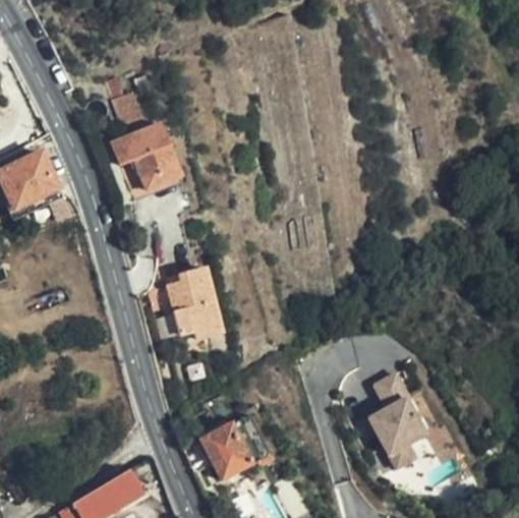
[(139,114),(129,91),(110,99),(117,122),(139,114)]
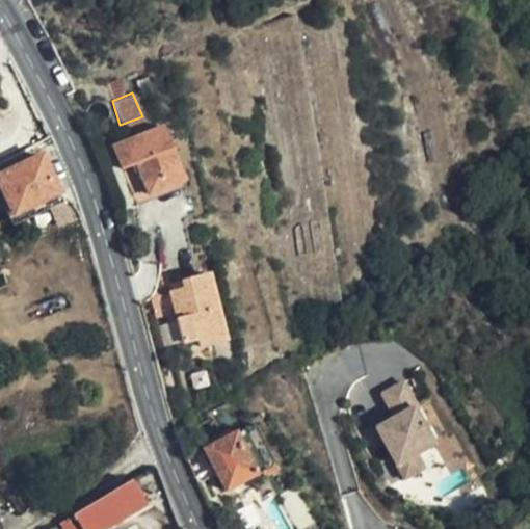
[(182,177),(162,124),(112,144),(134,195),(182,177)]
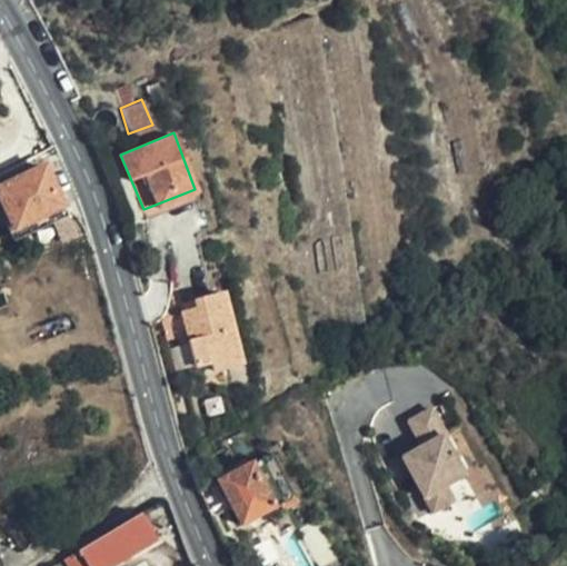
[(16,227),(63,204),(43,164),(0,185),(0,198),(8,212),(16,227)]
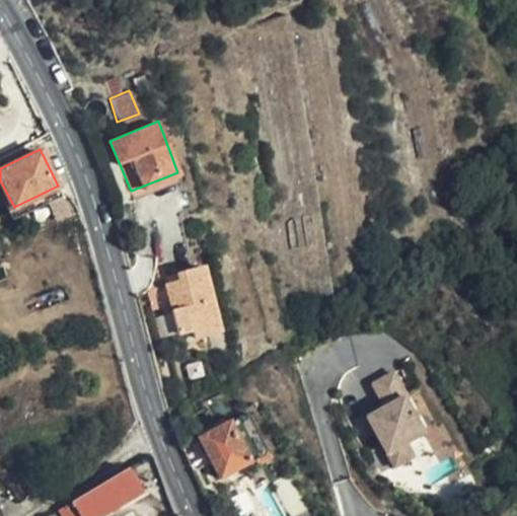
[(62,193),(58,186),(14,207),(7,194),(2,197),(14,219),(60,194),(62,193)]
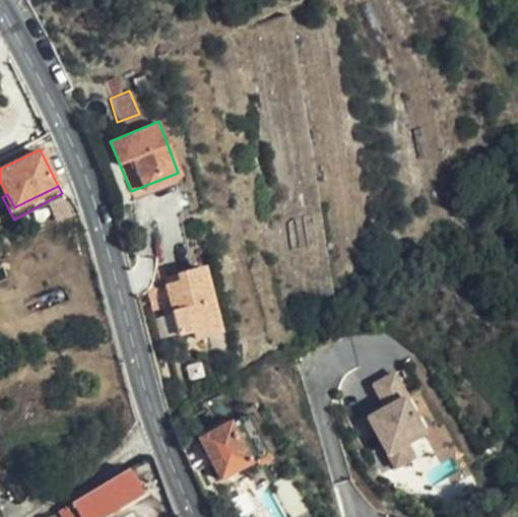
[(193,341),(233,330),(217,263),(205,266),(177,273),(179,281),(165,284),(177,335),(191,332),(193,341)]
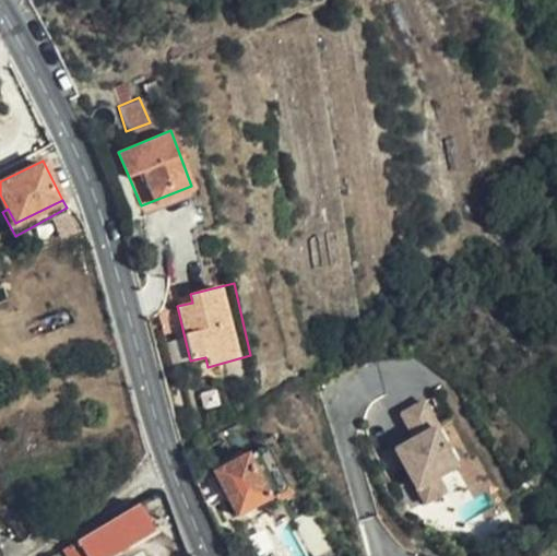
[(421,399),(399,410),(413,435),(405,439),(393,446),(415,484),(423,498),(442,488),(434,474),(453,463),(433,425),(435,424),(421,399)]
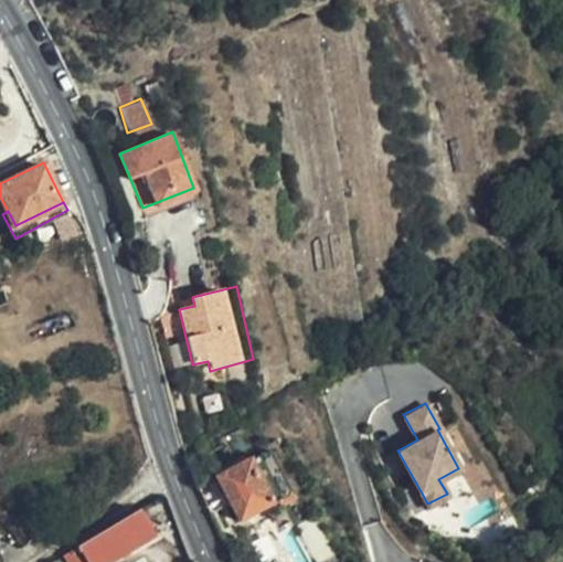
[(218,477),(197,487),(208,510),(227,499),(238,518),(289,490),(266,448),(237,463),(233,454),(221,462),(224,469),(215,474),(218,477)]
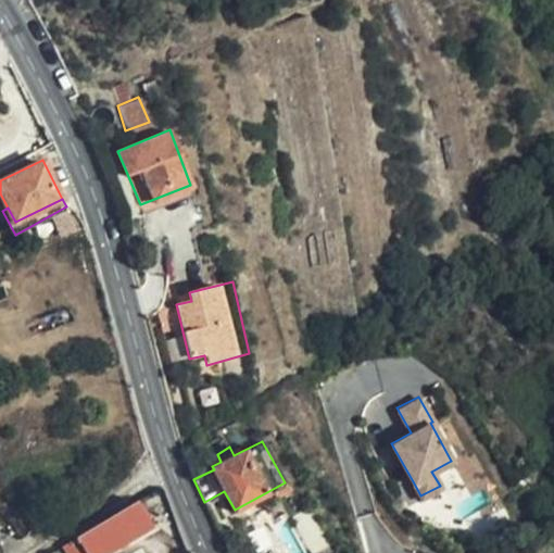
[(101,552),(152,522),(138,499),(63,544),(68,552),(101,552)]
